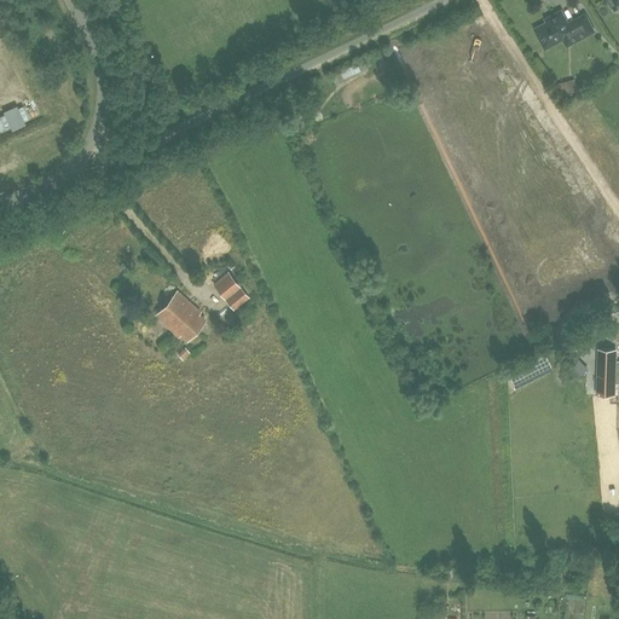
[(553,19),(537,28),(538,32),(538,35),(539,38),(541,40),(543,42),(545,44),(547,47),(562,39),(566,46),(576,41),(594,32),(585,15),(567,24),(561,11),(551,16),(553,19)]
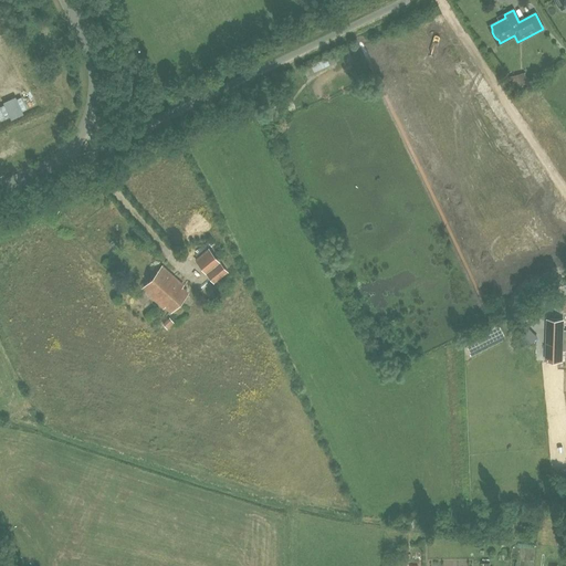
[(527,83),(524,73),(510,77),(513,87),(527,83)]
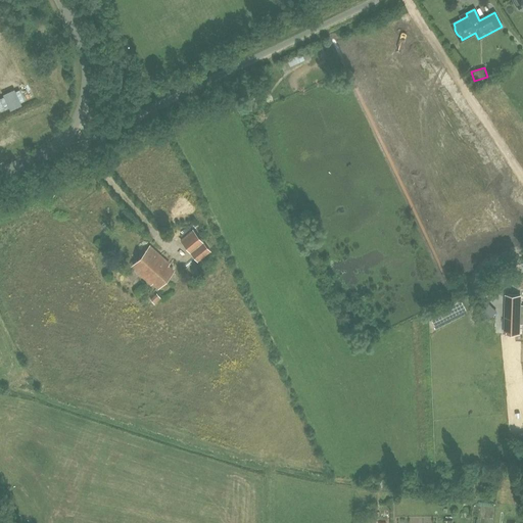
[(51,196),(54,191),(49,187),(46,192),(51,196)]
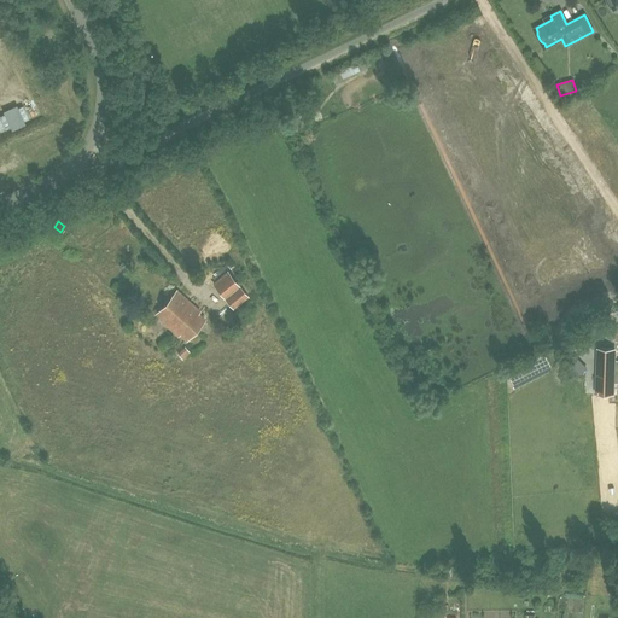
[(214,284),(226,298),(239,287),(227,272),(214,284)]
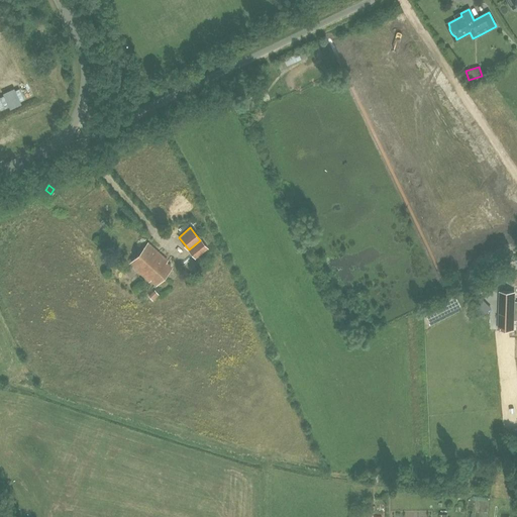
[(130,263),(149,280),(150,279),(156,284),(171,267),(166,262),(167,261),(147,243),(130,263)]
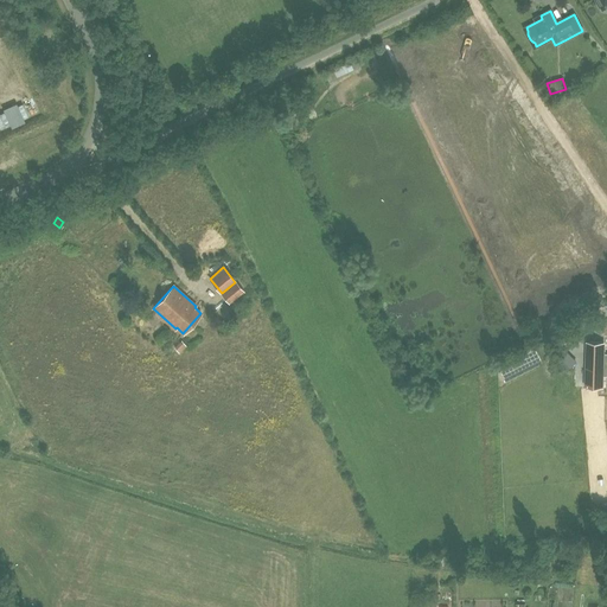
[(604,343),(587,343),(586,387),(602,387),(602,375),(604,355),(604,343)]
